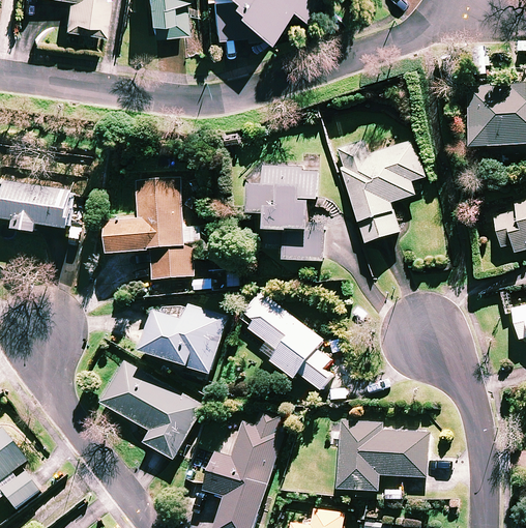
[(66,0),(63,25),(101,30),(106,0),(66,0)]
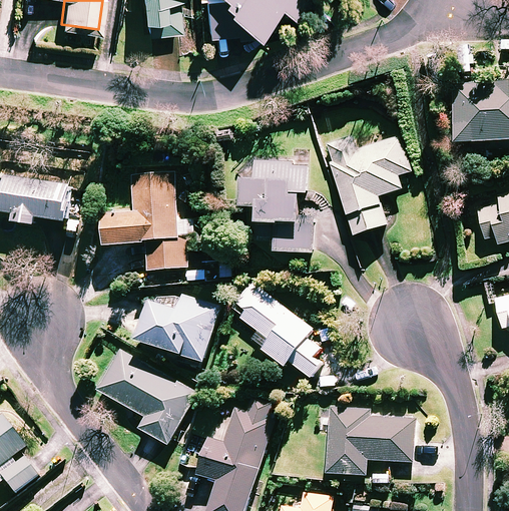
[(139,0),(142,32),(178,29),(176,0),(139,0)]
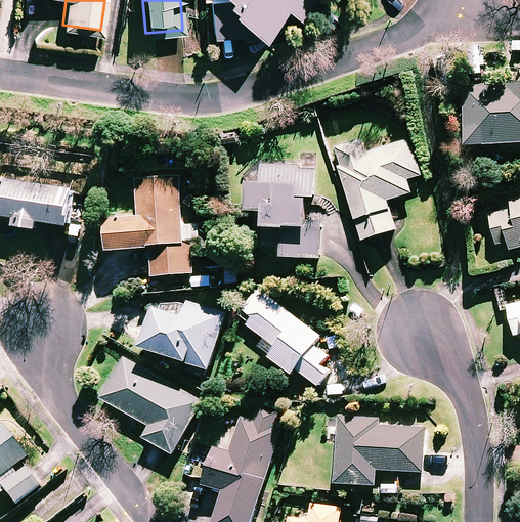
[(282,2),(300,15),(311,0),(229,0),(230,1),(208,2),(210,34),(261,31),(261,30),(282,2)]
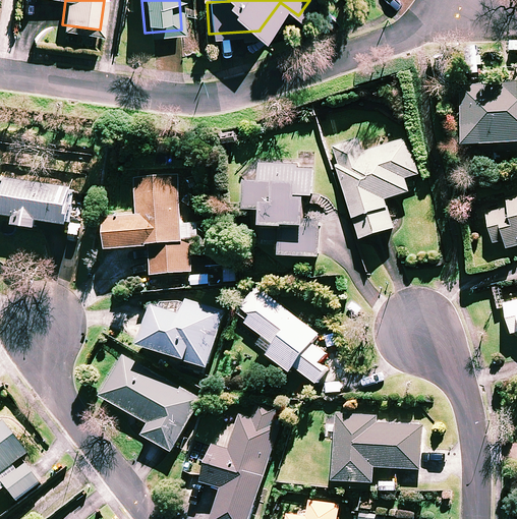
[(516,140),(516,81),(460,85),(463,145),(516,140)]
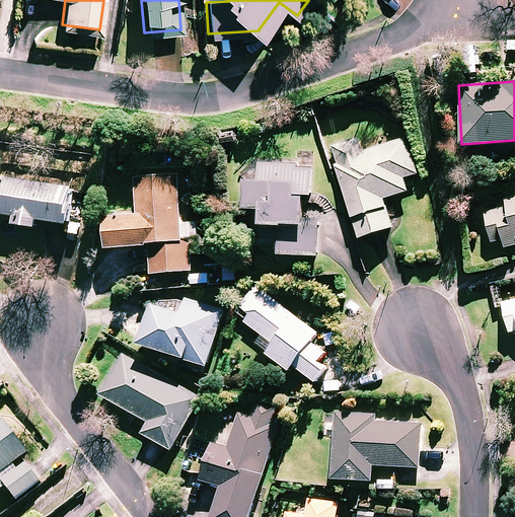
[(377,145),(373,133),(328,147),(357,237),(391,226),(382,198),(406,190),(401,176),(416,172),(405,136),(377,145)]
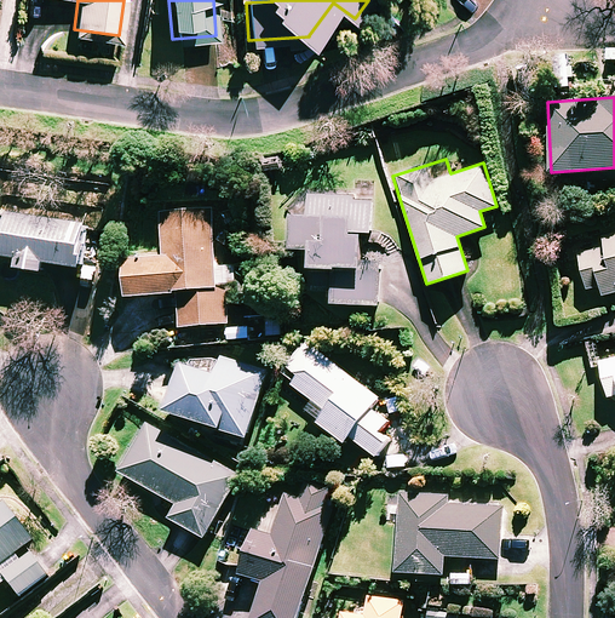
[(371,233),(371,194),(306,193),(305,216),(288,215),(288,249),(310,249),(310,290),(331,291),(331,303),(378,304),(379,273),(361,273),(361,233),(371,233)]
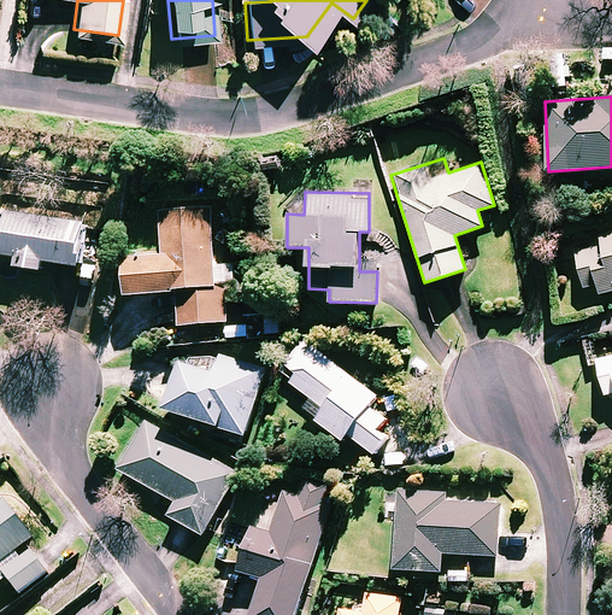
[(213,267),(207,205),(157,210),(162,255),(123,258),(125,294),(175,291),(177,324),(225,321),(222,281),(233,280),(231,265),(213,267)]
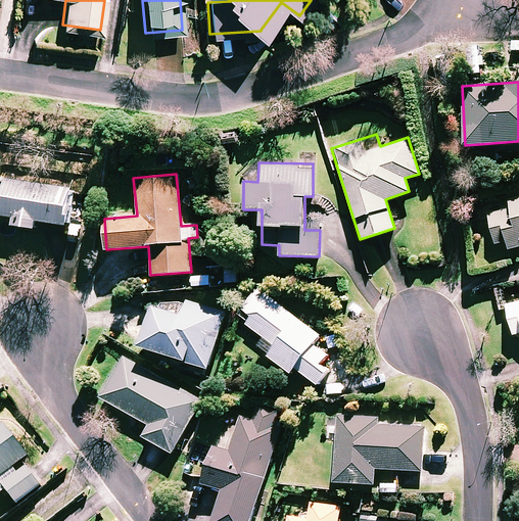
[(72,187),(5,180),(1,215),(15,217),(14,226),(37,228),(38,221),(67,225),(72,187)]
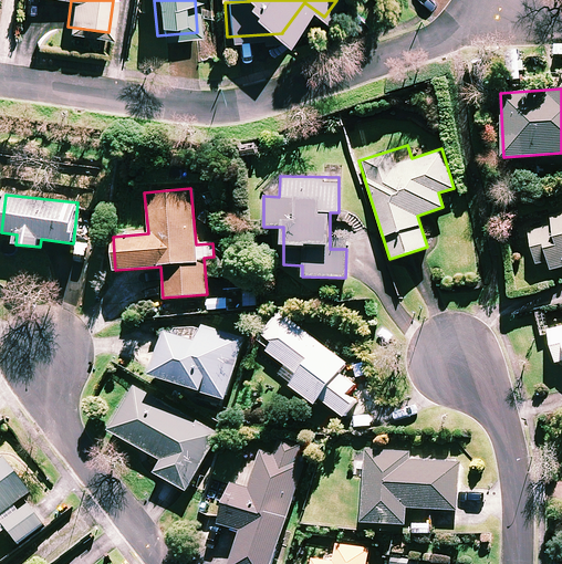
[(561,210),(548,215),(550,223),(527,230),(536,262),(548,260),(550,269),(561,264),(561,210)]
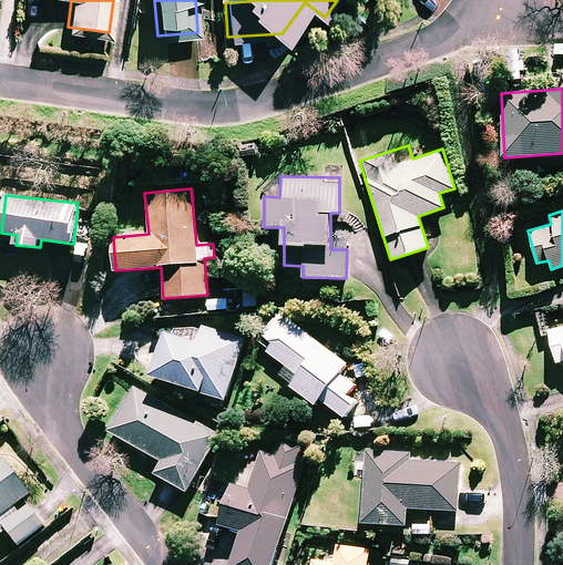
[(345,362),(277,314),(255,343),(297,373),(289,386),(314,403),(317,398),(343,415),(354,401),(345,394),(352,383),(337,372),(345,362)]
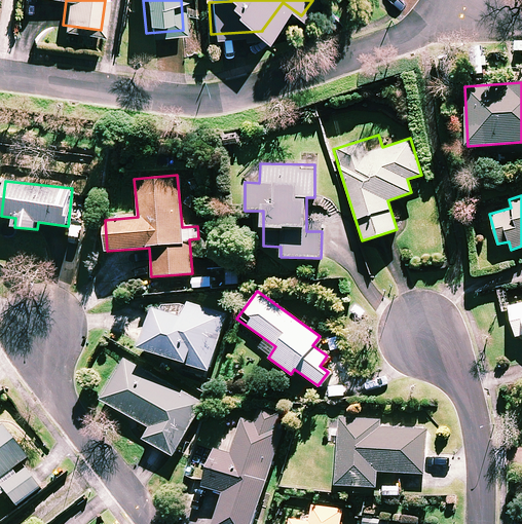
[(521,300),(508,304),(515,335),(521,333),(521,300)]
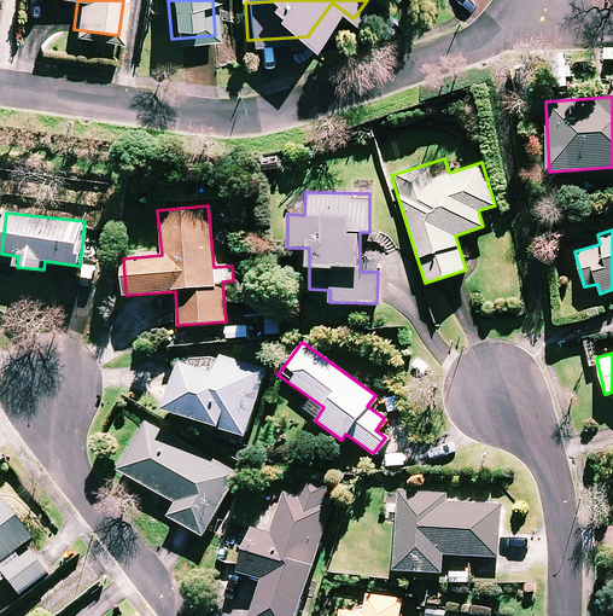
[(264,371),(217,355),(211,372),(181,362),(165,408),(244,434),(264,371)]
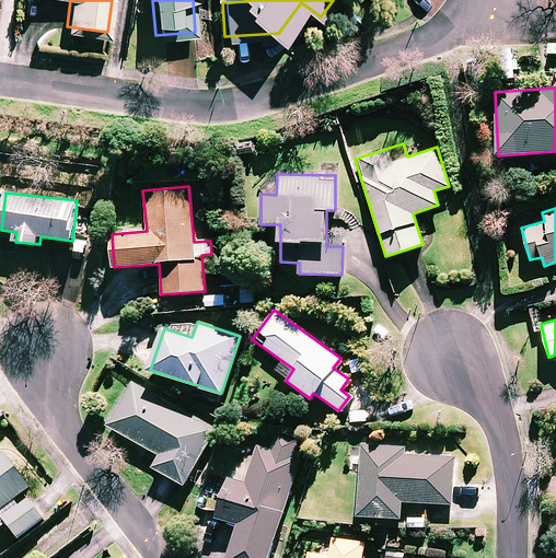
[(215,428),(130,382),(106,425),(159,453),(152,466),(183,484),(215,428)]
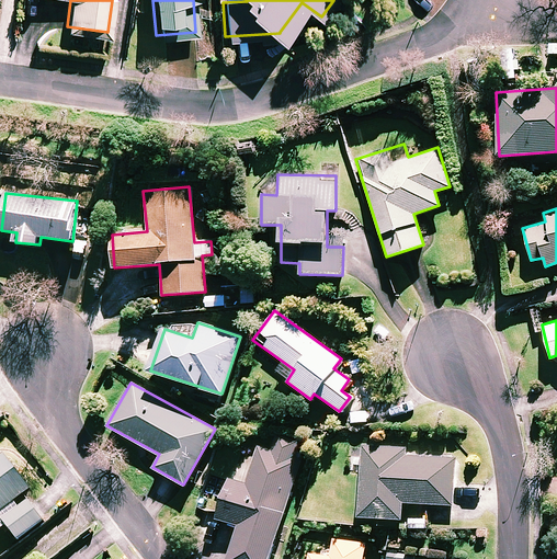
[(227,558),(268,558),(298,458),(293,456),(298,438),(274,432),(271,444),(257,440),(243,483),(228,478),(217,517),(238,524),(227,558)]
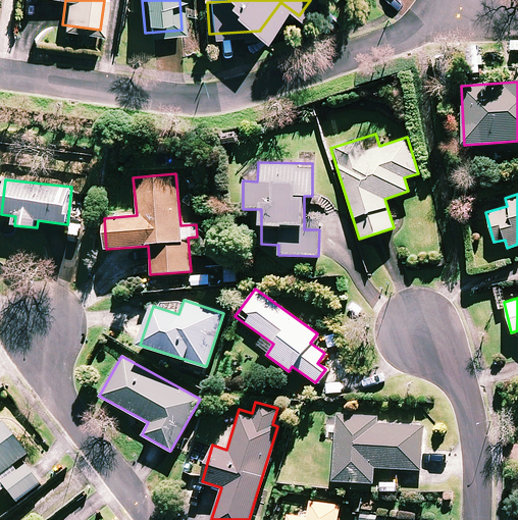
[(375,416),(335,415),(332,480),(372,481),(373,466),(420,468),(421,425),(375,423),(375,416)]
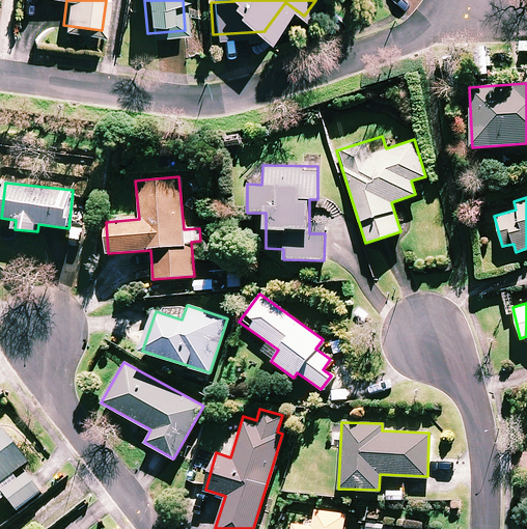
[(0,480),(21,466),(0,437),(0,480)]
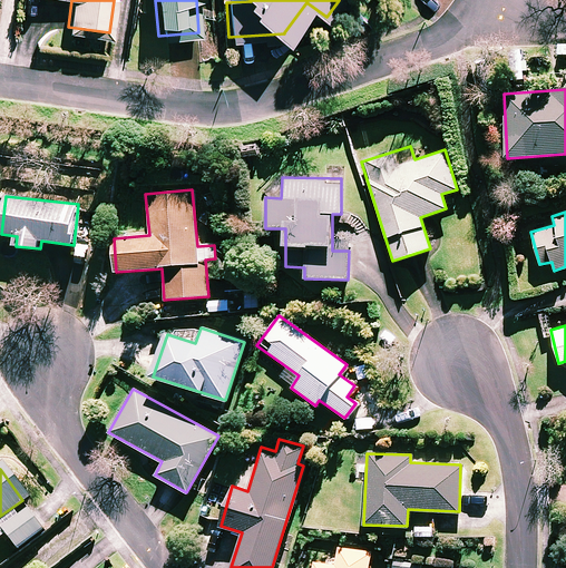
[(40,528),(25,508),(0,526),(0,546),(6,554),(40,528)]
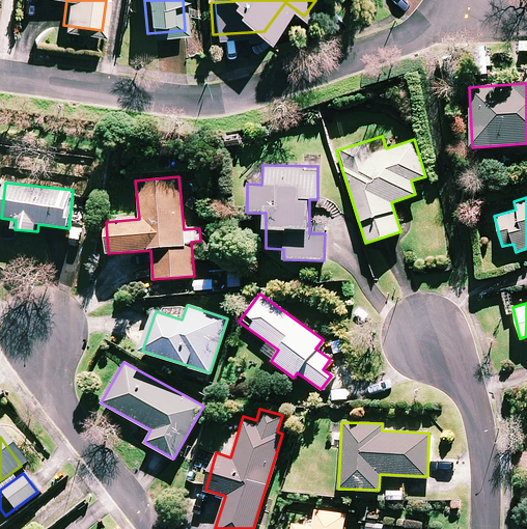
[(401,485),(383,486),(383,508),(401,507),(401,485)]
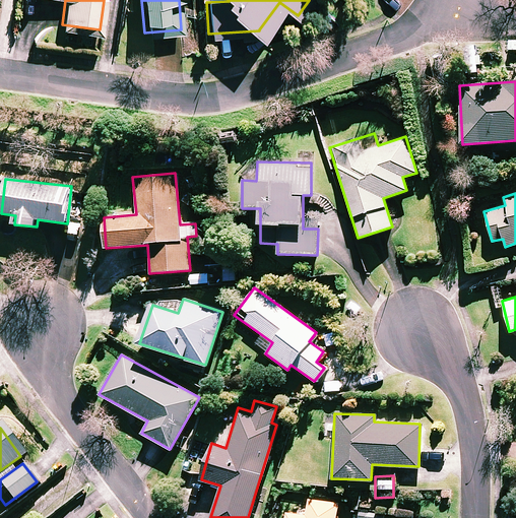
[(333,517),(336,503),(307,499),(304,515),(285,513),(284,517),(333,517)]
